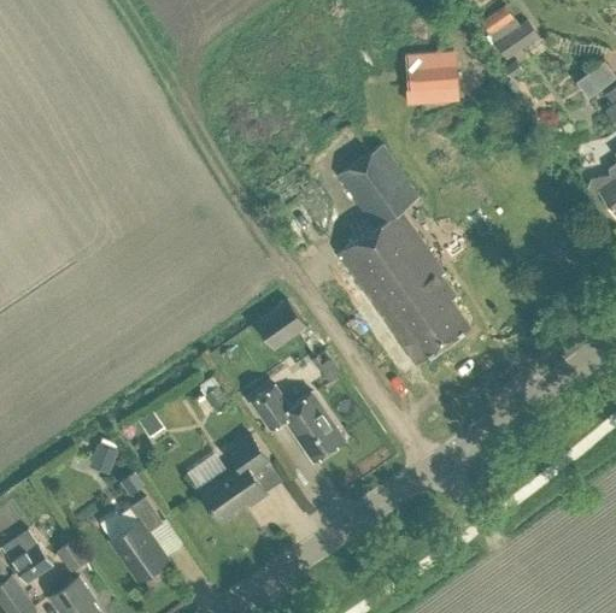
[(481,22),(508,59),(541,36),(529,19),(521,25),(506,5),(481,22)]
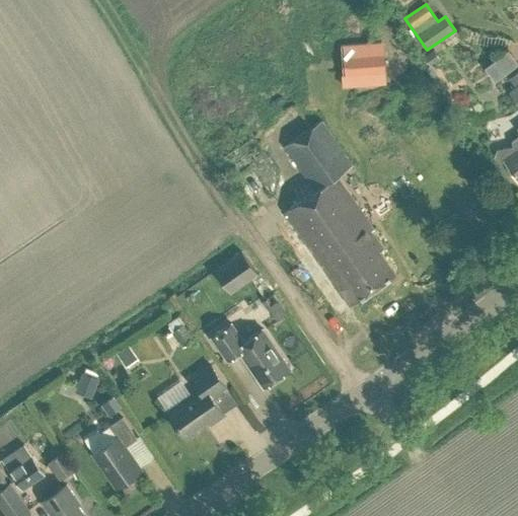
[(381,44),(339,47),(342,89),(384,86),(381,44)]
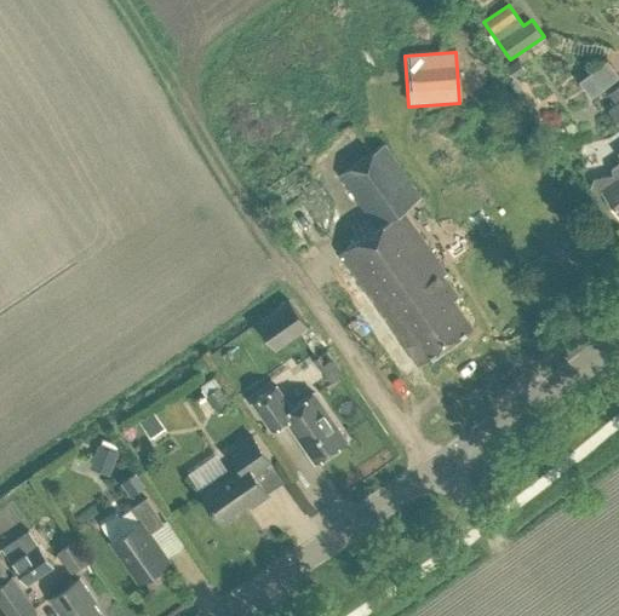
[(618,68),(613,62),(589,84),(599,95),(618,76),(618,68)]
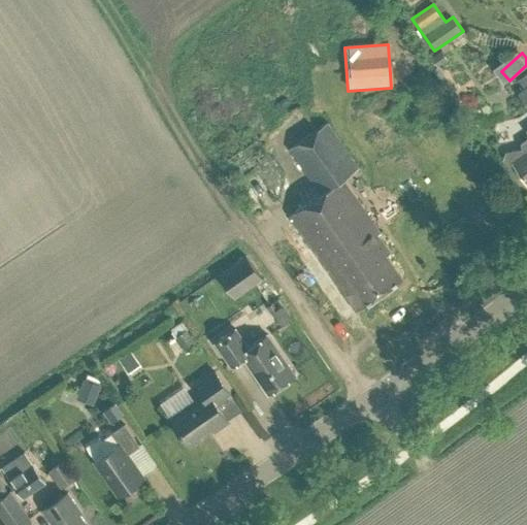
[(526,73),(519,80),(525,89),(518,95),(526,106),(526,73)]
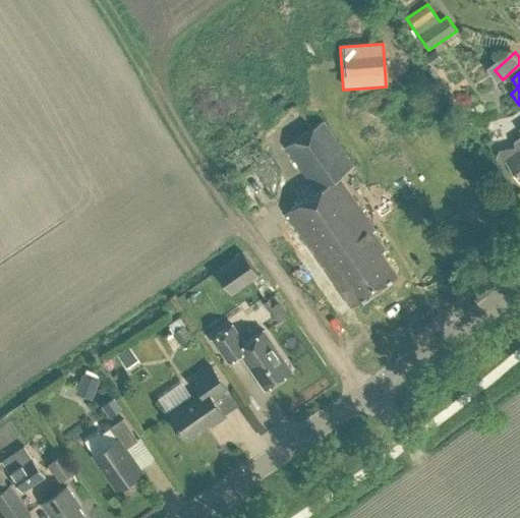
[(285,214),(350,308),(396,276),(380,253),(384,250),(372,233),(373,232),(337,178),(352,168),(322,123),(285,149),(315,192),(285,214)]
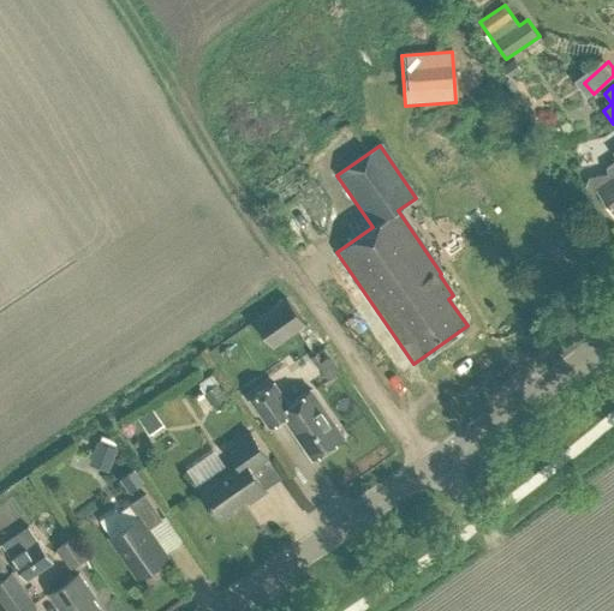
[(613,153),(612,154),(613,156),(613,178),(612,180),(608,175),(588,179),(585,189),(600,209),(604,204),(613,216),(613,153)]
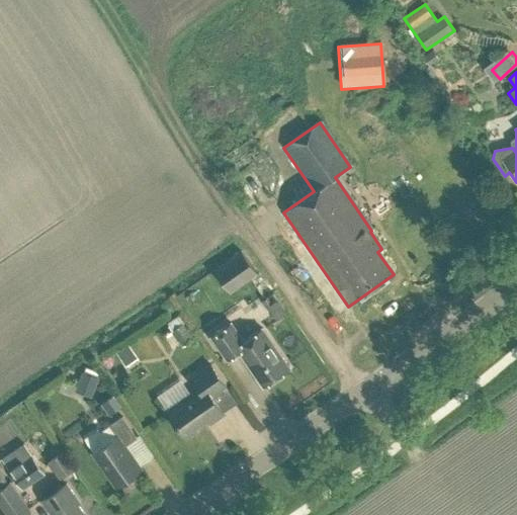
[(214,271),(230,293),(257,274),(242,252),(214,271)]
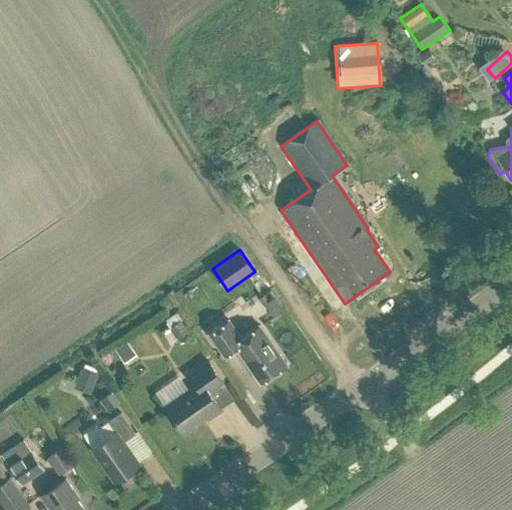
[(169,328),(180,344),(191,337),(180,321),(169,328)]
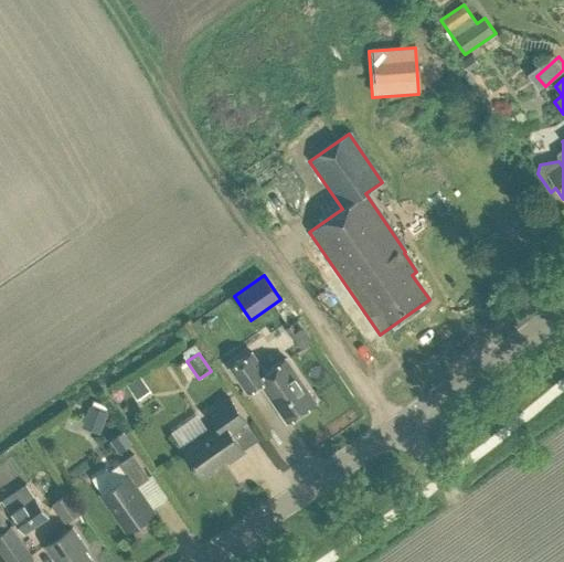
[(259,385),(286,424),(315,403),(285,360),(265,373),(251,353),(229,369),(246,394),(259,385)]
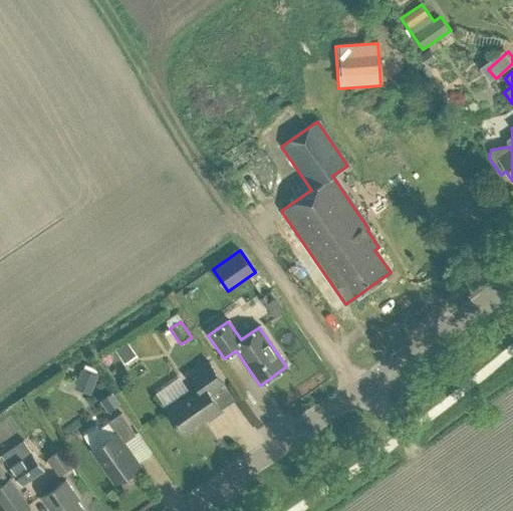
[(114,349),(123,363),(136,355),(126,341),(114,349)]
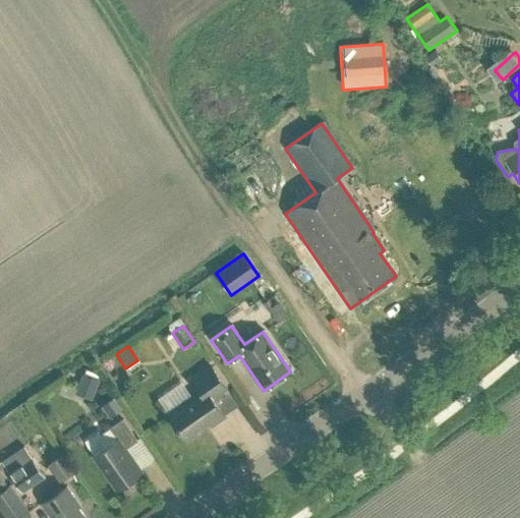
[(224,417),(212,400),(226,390),(211,368),(191,383),(198,393),(166,414),(185,442),(210,425),(211,427),(224,417)]
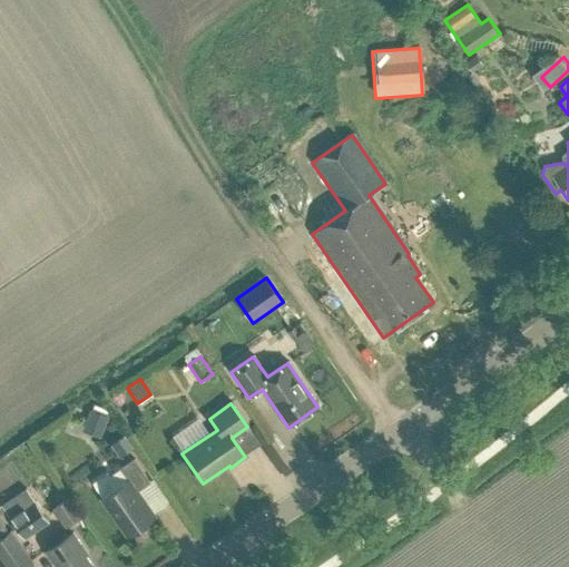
[(149,484),(134,460),(119,470),(128,481),(101,500),(127,537),(134,533),(138,535),(148,528),(147,522),(154,518),(136,492),(149,484)]
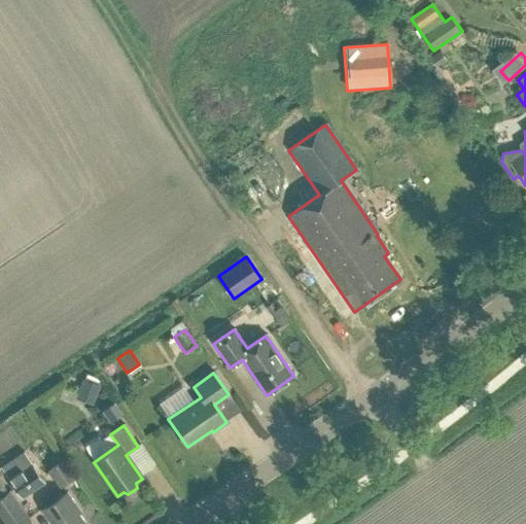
[(0,467),(22,499),(44,484),(24,452),(0,467)]
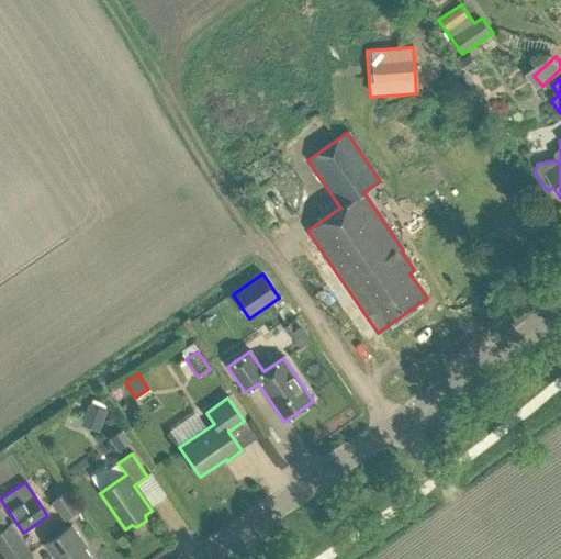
[(11,524),(0,530),(0,548),(7,558),(35,558),(11,524)]
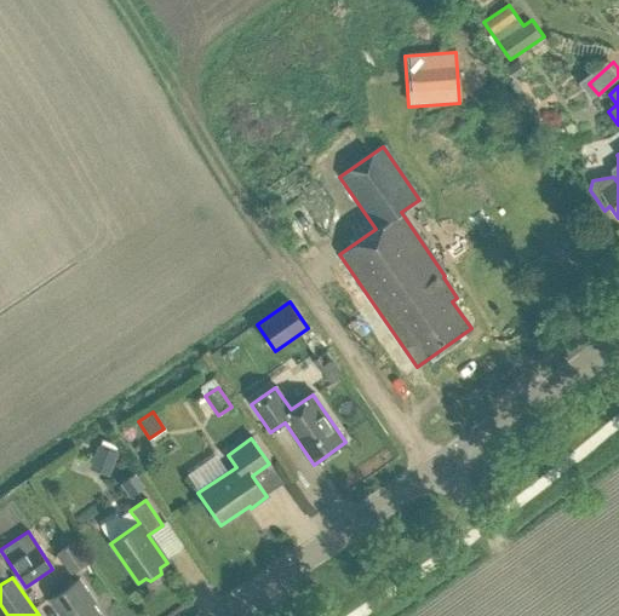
[(99,615),(92,605),(95,603),(79,580),(49,599),(59,615),(99,615)]
